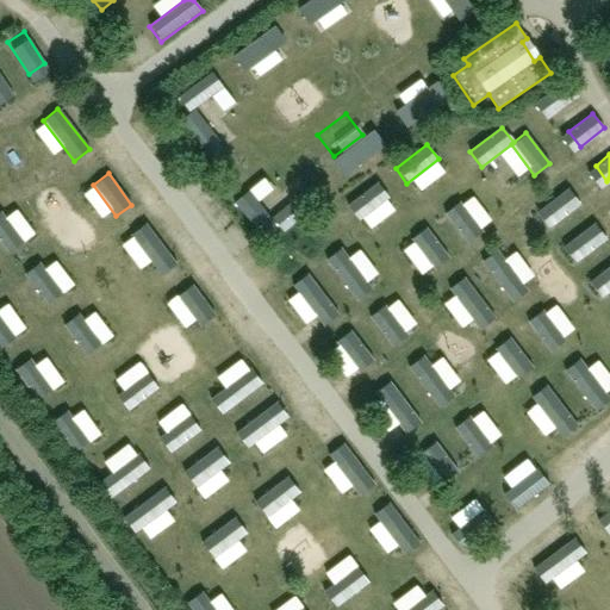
[(375,181),(344,206),(355,222),(387,197),(375,181)]
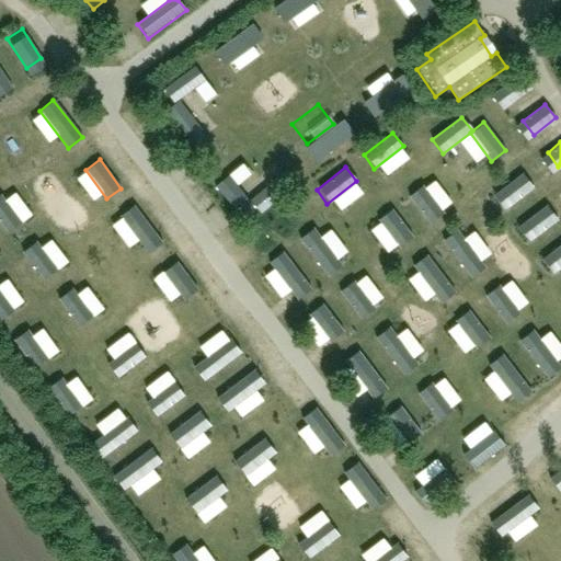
[(514,178),(492,194),(503,208),(525,192),(514,178)]
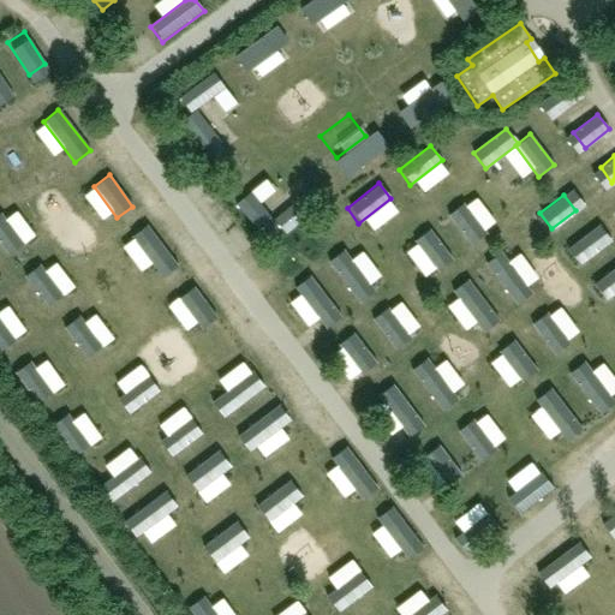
[(461,203),(446,214),(469,245),(484,233),(461,203)]
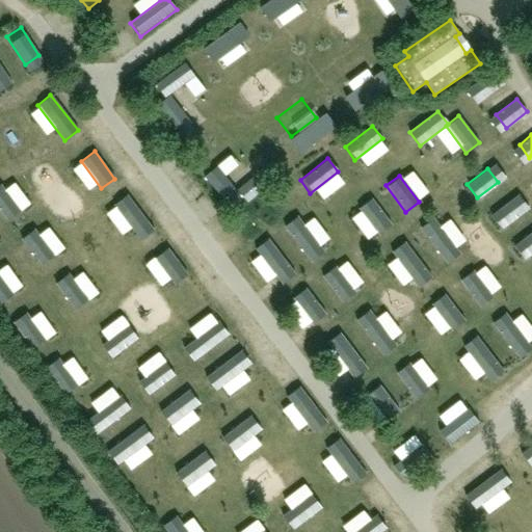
[(0,183),(0,212),(5,220),(19,211),(0,183)]
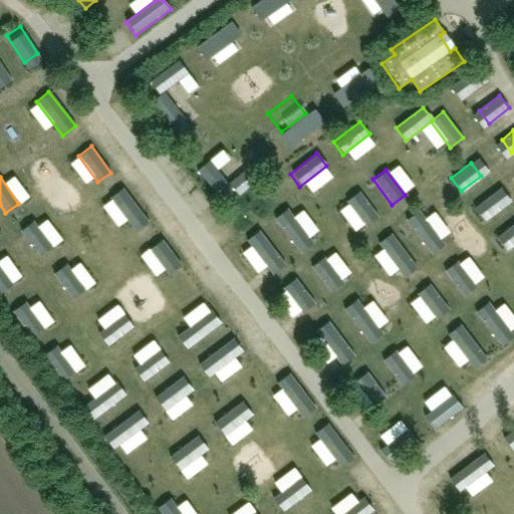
[(122,189),(109,198),(135,232),(148,223),(122,189)]
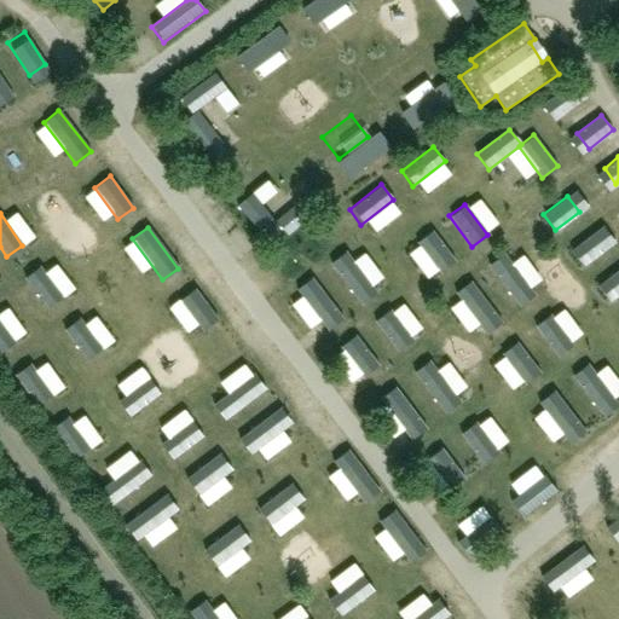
[(433,231),(417,242),(440,273),(456,261),(433,231)]
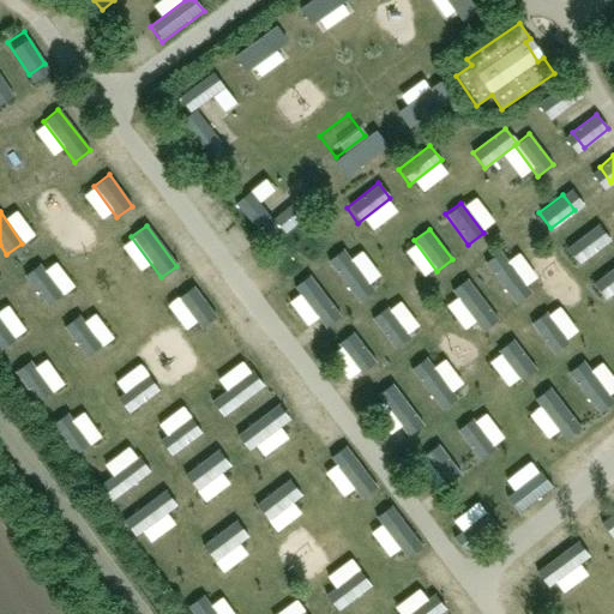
[(590,229),(565,248),(577,264),(601,245),(590,229)]
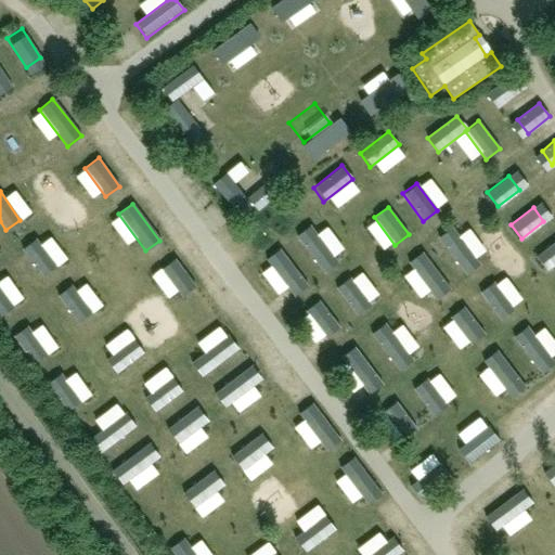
[(310,224),(297,234),(324,271),(338,261),(310,224)]
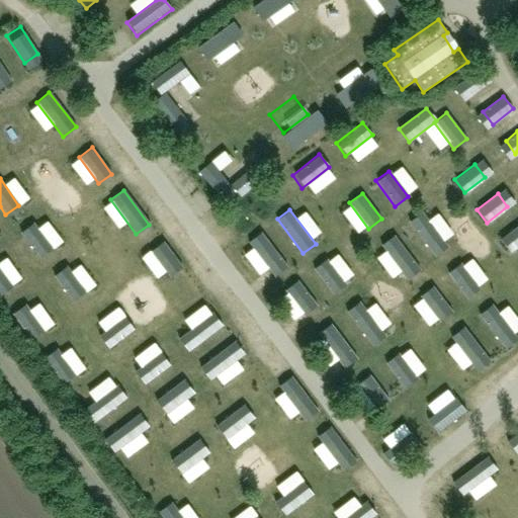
[(420,211),(407,222),(433,256),(445,246),(420,211)]
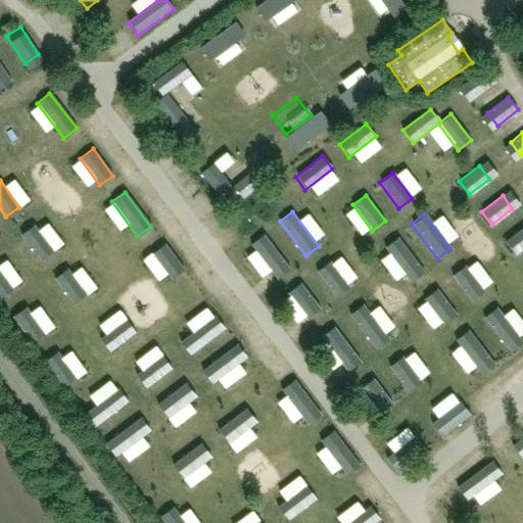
[(34,225),(20,234),(39,262),(53,252),(34,225)]
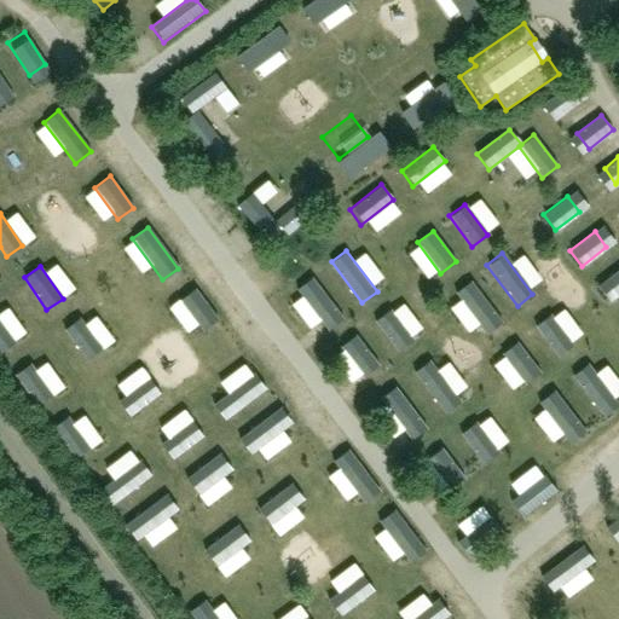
[(618,267),(597,285),(608,301),(618,291),(618,267)]
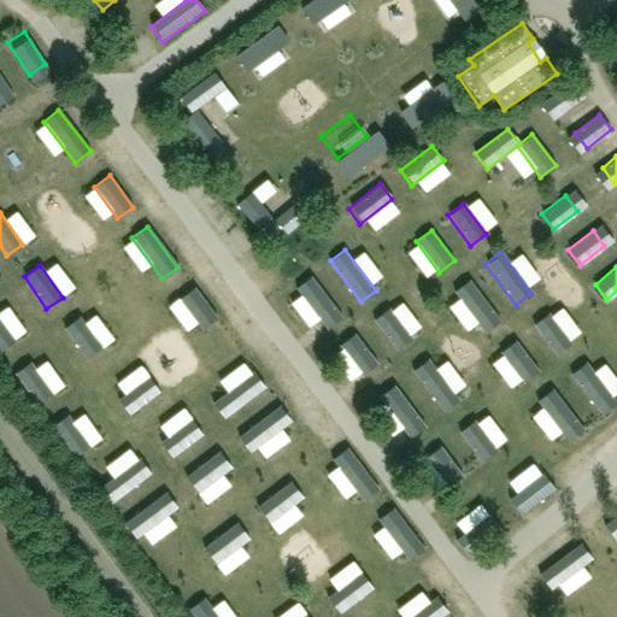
[(311,277),(295,289),(327,330),(341,319),(311,277)]
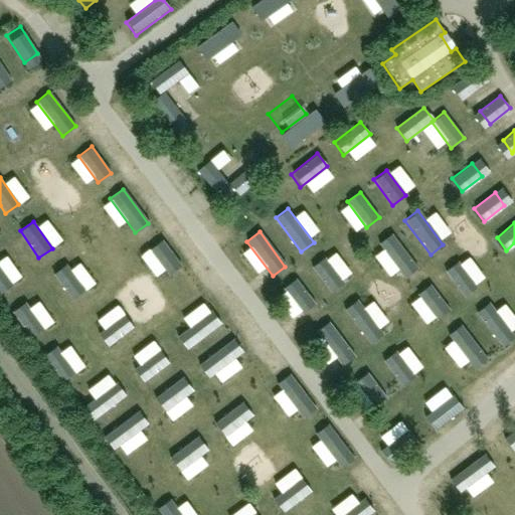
[(391,233),(379,243),(404,278),(417,268),(391,233)]
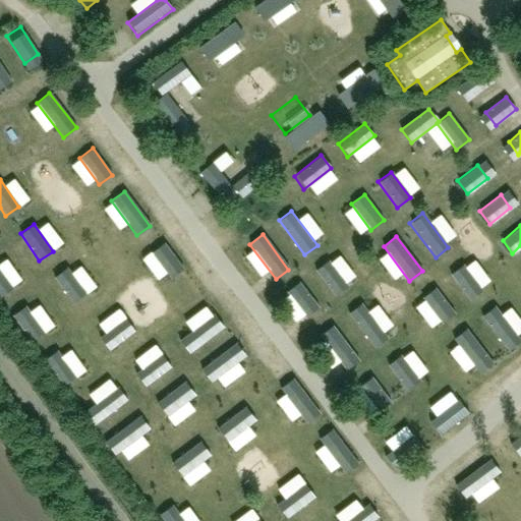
[(164,243),(151,252),(170,279),(183,270),(164,243)]
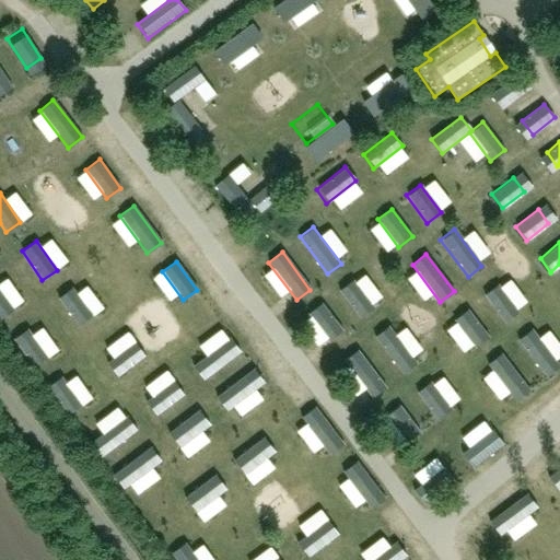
[(356,279),(341,290),(362,318),(376,307),(356,279)]
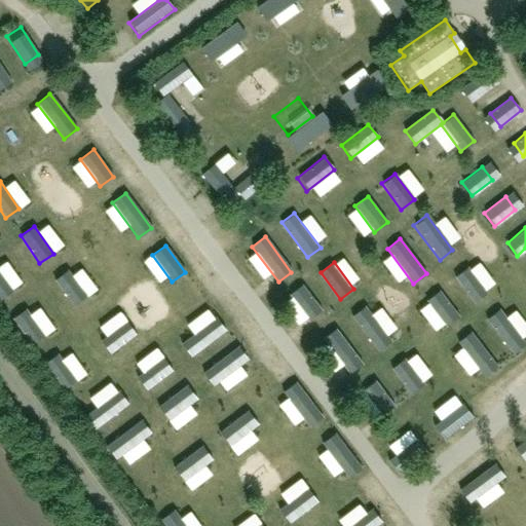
[(466,266),(453,276),(473,302),(486,293),(466,266)]
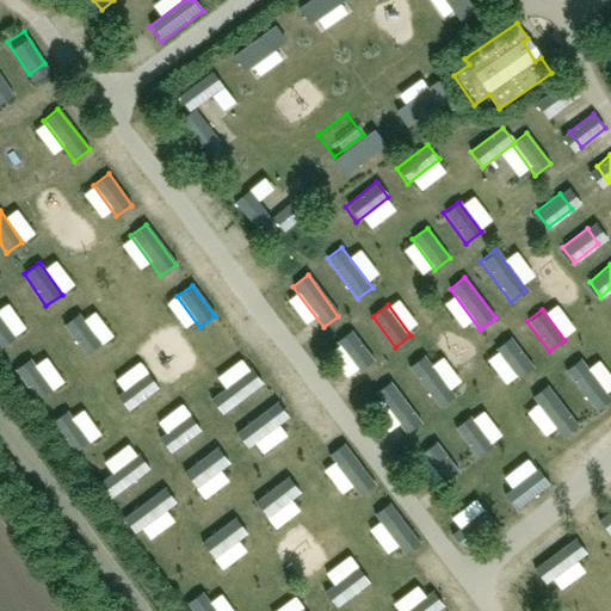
[(24,343),(50,327),(42,313),(16,329),(24,343)]
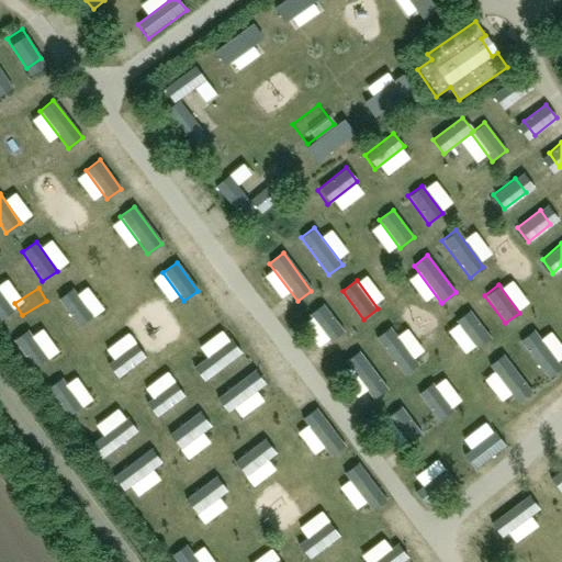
[(72,289),(57,300),(78,328),(92,318),(72,289)]
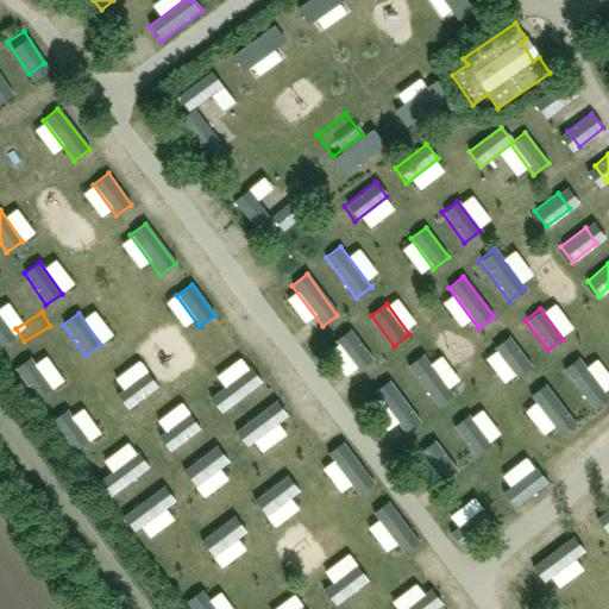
[(0,316),(0,349),(16,338),(0,316)]
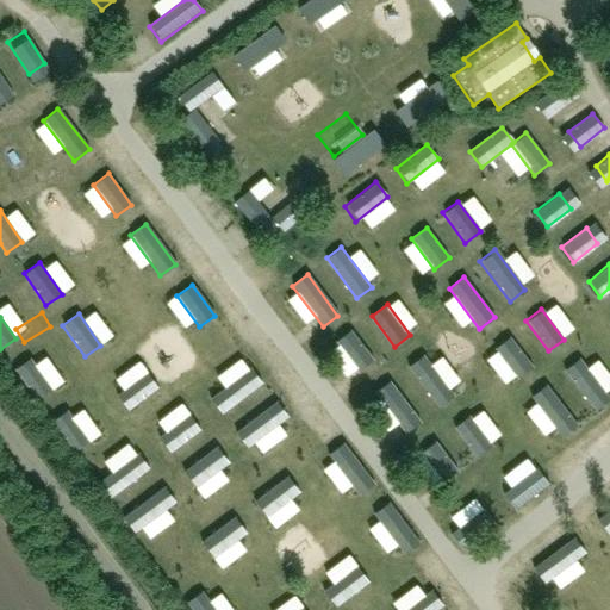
[(350,330),(335,342),(358,372),(373,361),(350,330)]
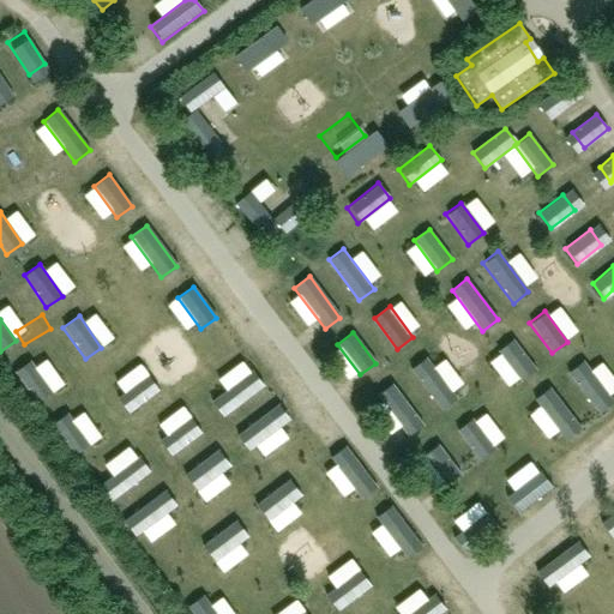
[(512,339),(498,351),(521,381),(535,371),(512,339)]
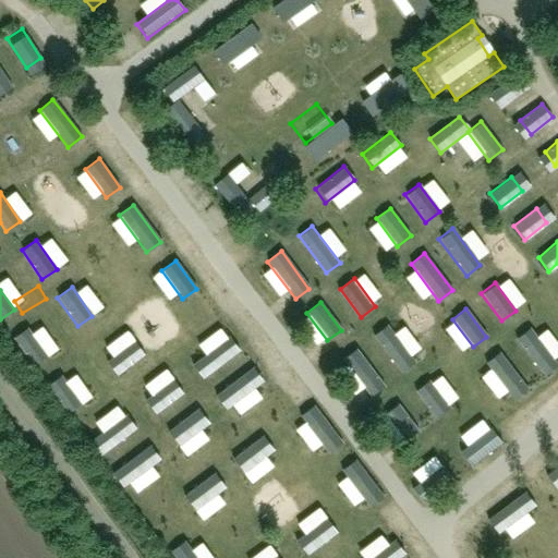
[(388,325),(374,336),(402,373),(415,362),(388,325)]
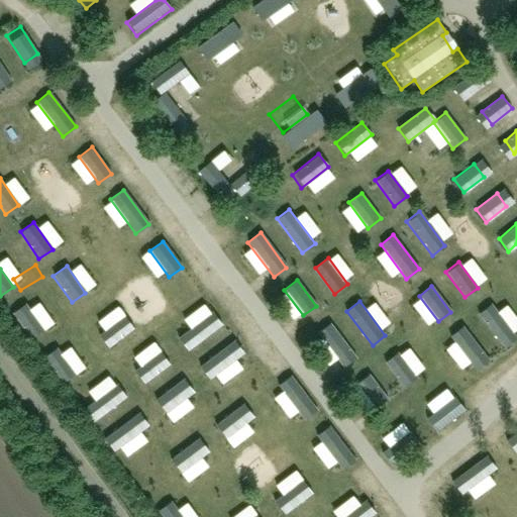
[(489,303),(476,312),(502,347),(515,337),(489,303)]
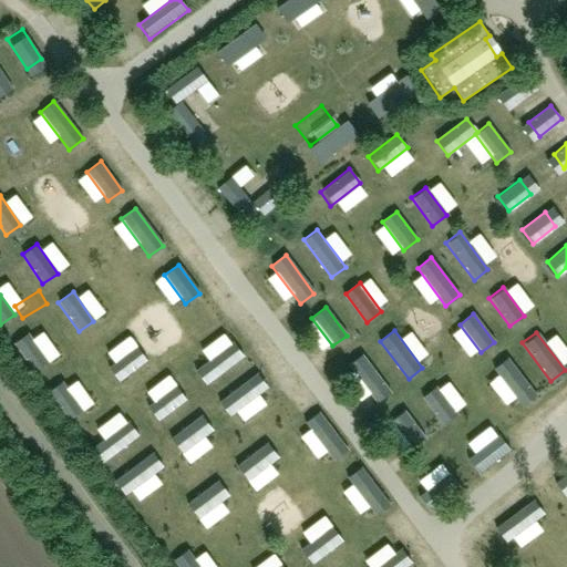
[(27,333),(12,344),(32,373),(48,363),(27,333)]
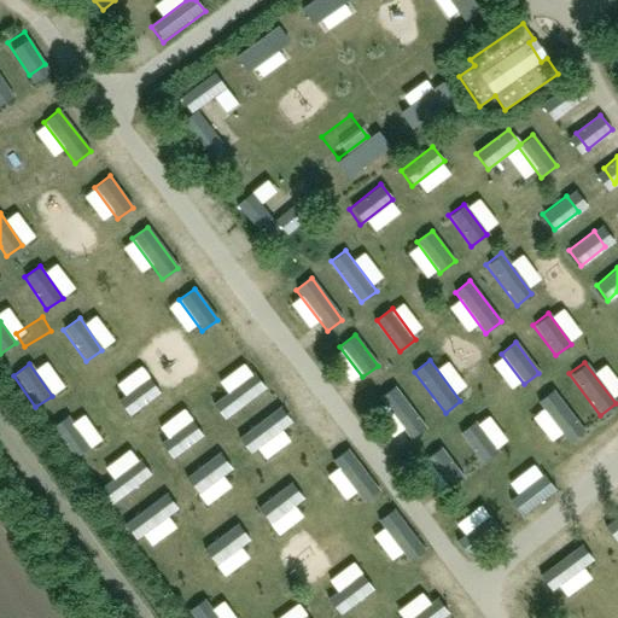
[(256,369),(215,401),(227,417),(268,385),(256,369)]
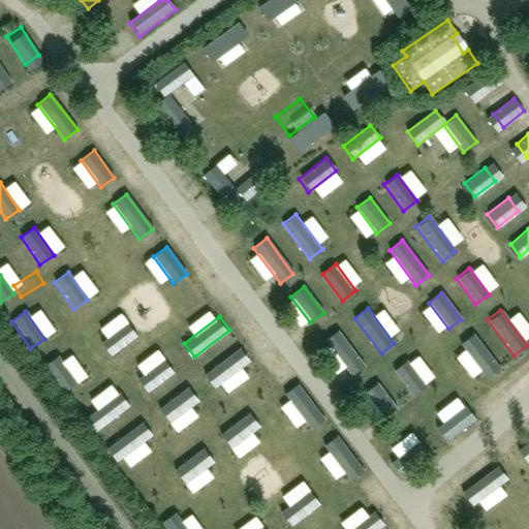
[(127,322),(100,342),(110,355),(136,336),(127,322)]
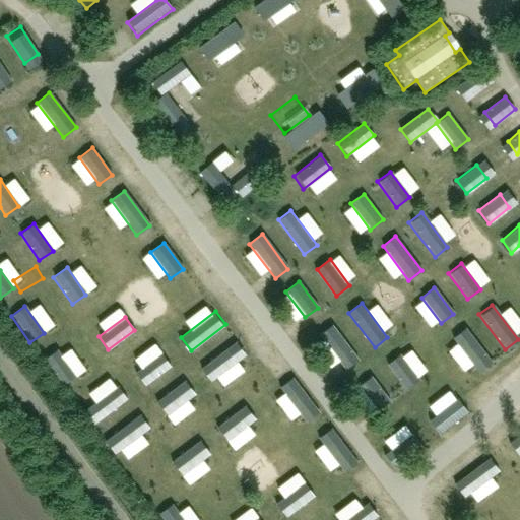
[(331,326),(318,335),(344,371),(358,361),(331,326)]
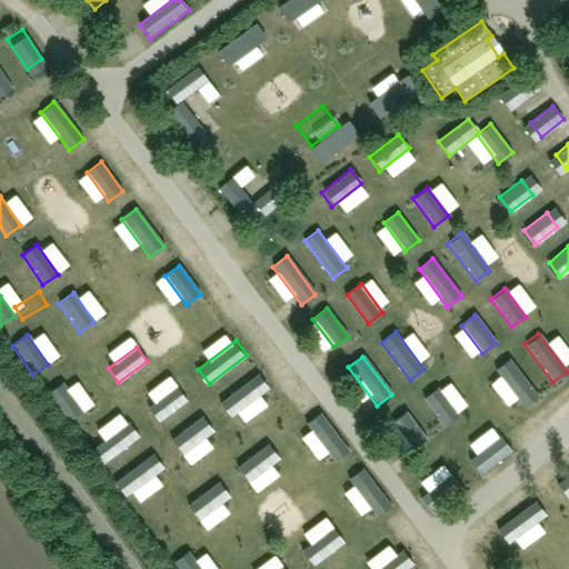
[(510,359),(496,370),(523,408),(538,398),(510,359)]
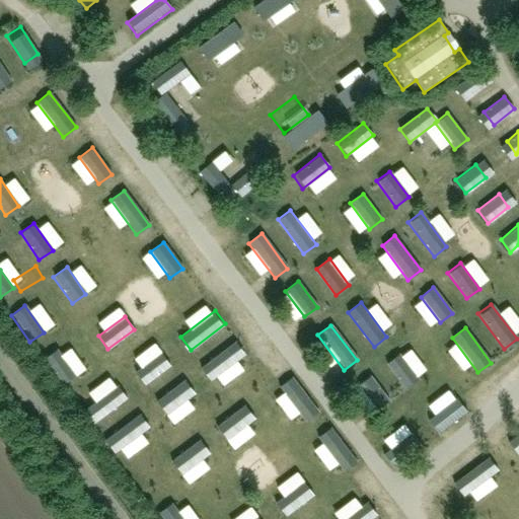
[(234,342),(200,368),(210,381),(244,355),(234,342)]
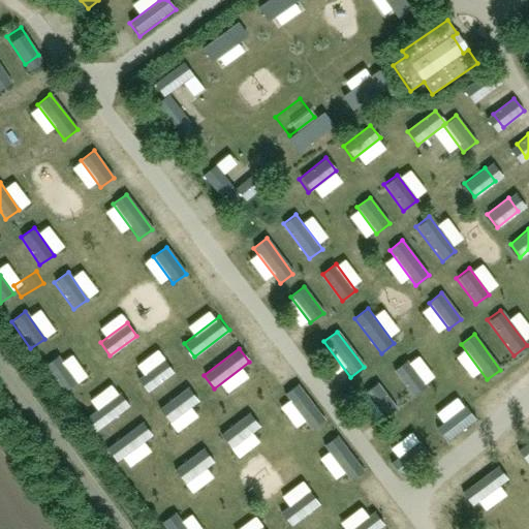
[(57,356),(42,366),(62,394),(75,384),(57,356)]
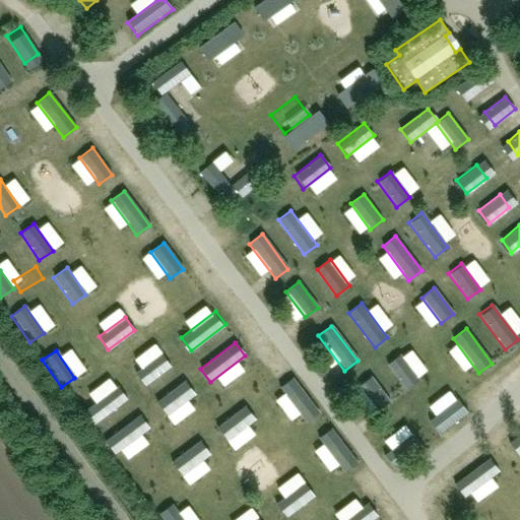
[(163,351),(136,371),(145,384),(173,365),(163,351)]
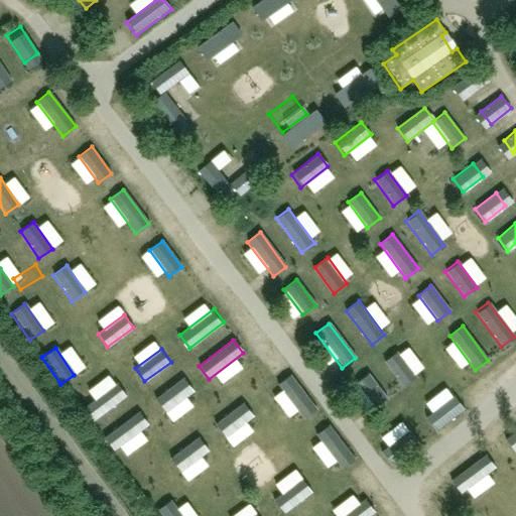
[(397,350),(384,360),(403,386),(415,376),(397,350)]
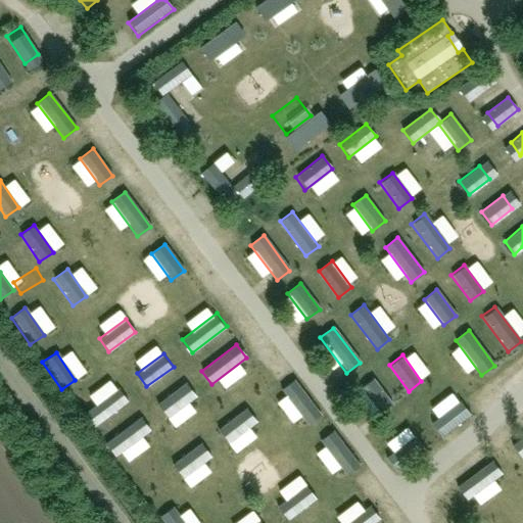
[(373,379),(360,389),(379,415),(392,406),(373,379)]
